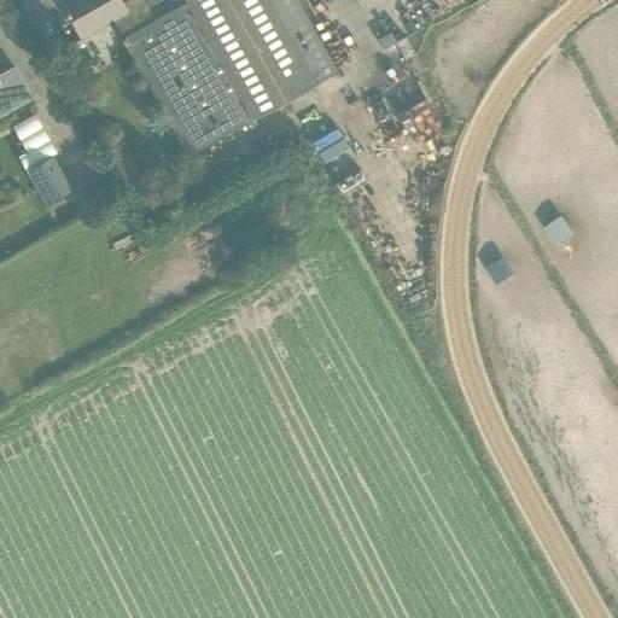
[(159,0),(128,0),(122,4),(120,0),(64,0),(60,3),(81,39),(88,35),(93,46),(117,31),(188,157),(338,73),(297,0),(184,0),(185,4),(156,19),(147,7),(159,0)]
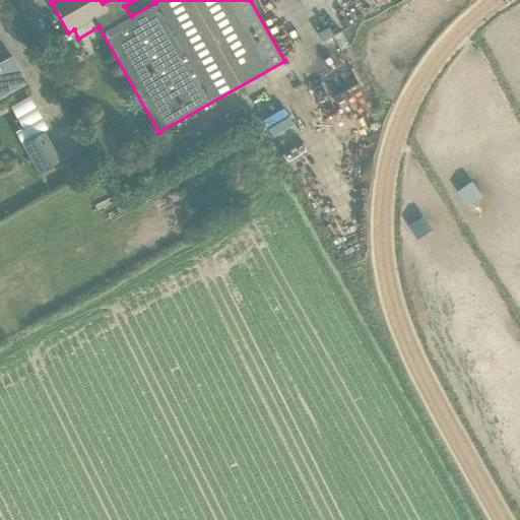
[(0,99),(27,83),(12,56),(0,62),(0,99)]
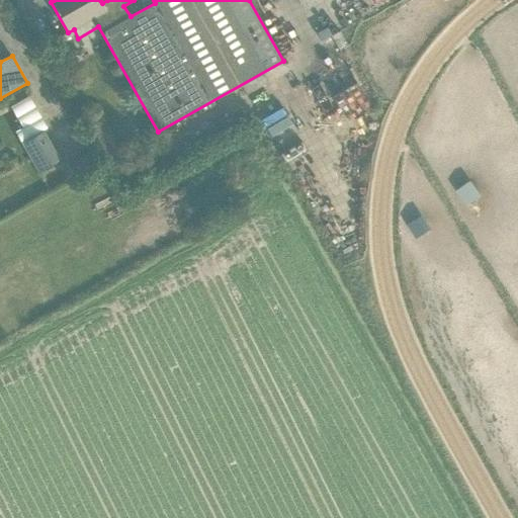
[(60,161),(52,148),(42,131),(21,143),(31,160),(38,173),(60,161)]
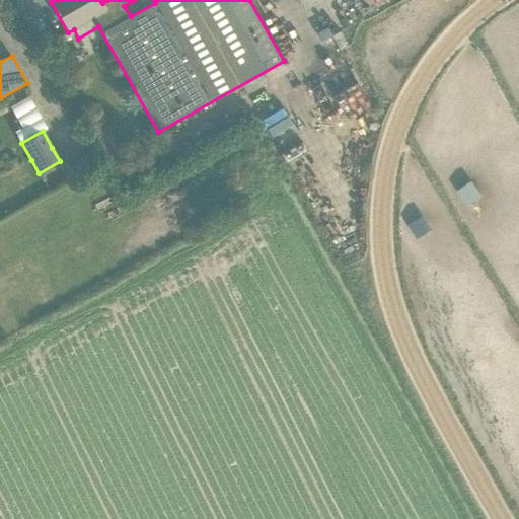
[(90,151),(67,165),(74,177),(97,164),(90,151)]
